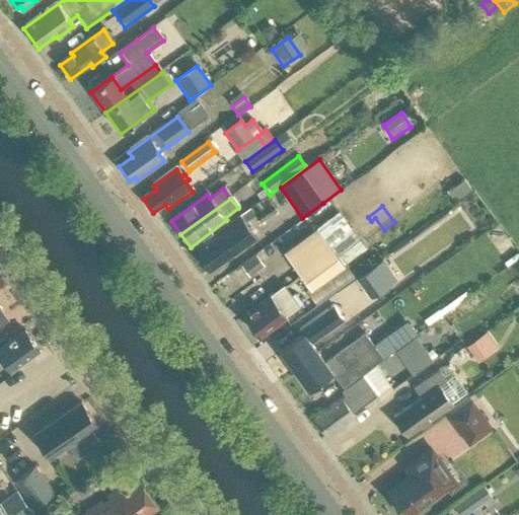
[(253,217),(249,212),(194,251),(209,273),(255,240),(243,224),(253,217)]
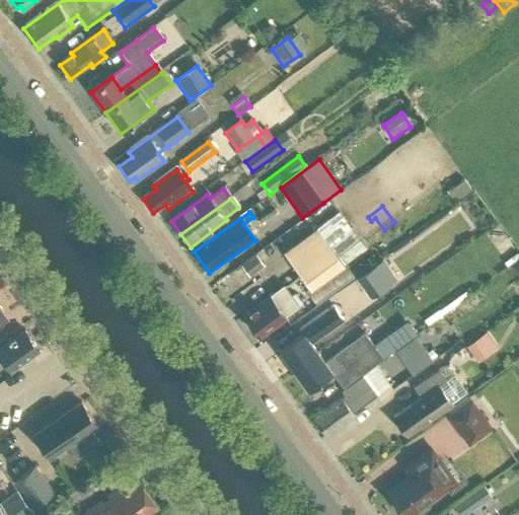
[(338,215),(284,254),(310,291),(312,290),(345,266),(365,251),(338,215)]
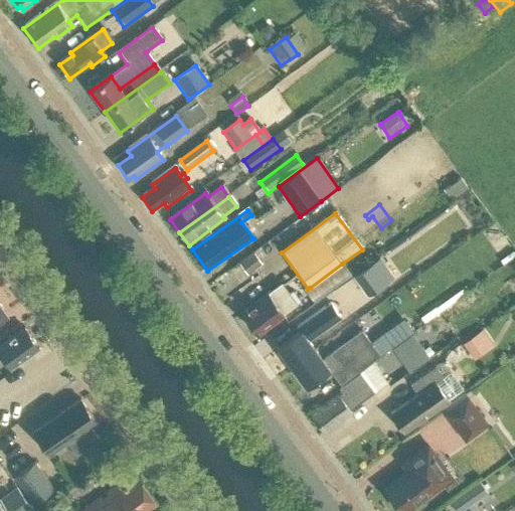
[(366,239),(374,233),(362,217),(354,223),(366,239)]
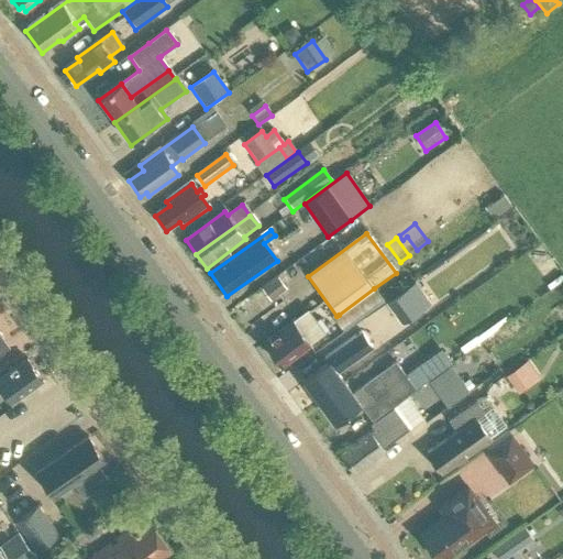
[(268,286),(277,298),(286,292),(277,280),(268,286)]
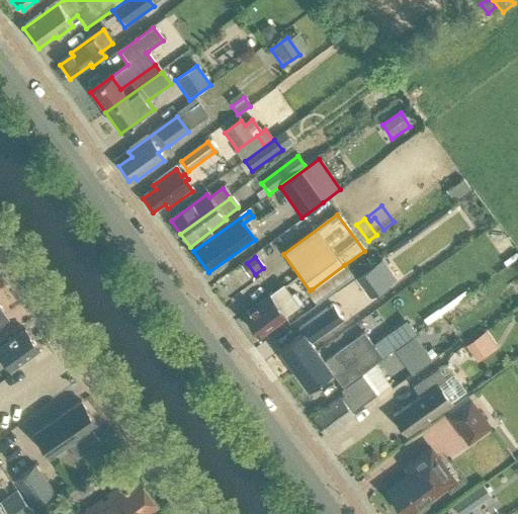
[(356,279),(369,298),(397,279),(382,260),(356,279)]
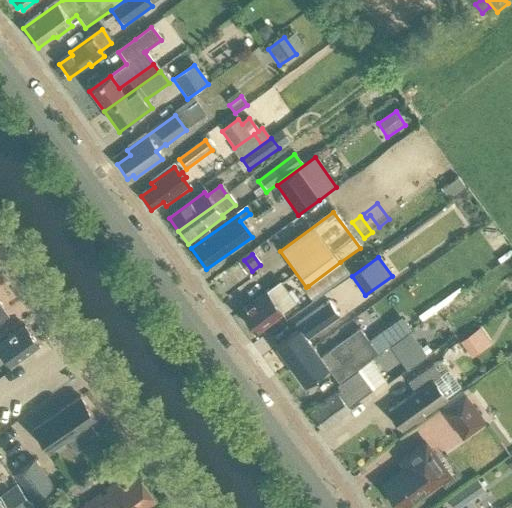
[(350,275),(340,262),(308,286),(310,289),(305,293),(312,303),(350,275)]
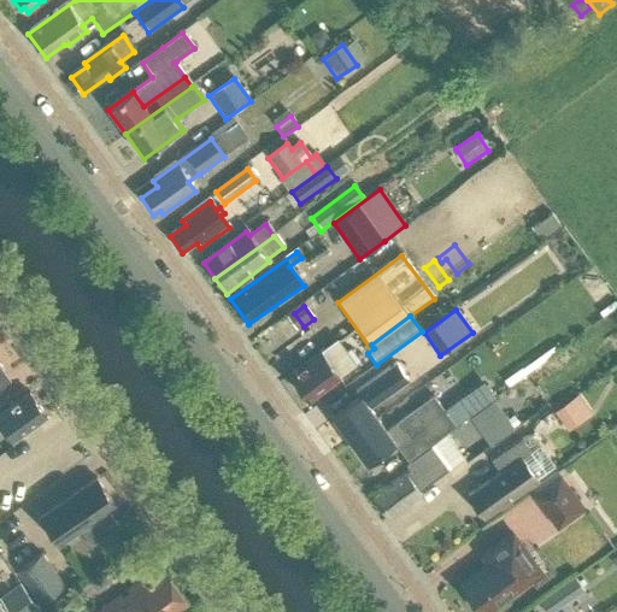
[(616,343),(616,321),(606,329),(616,343)]
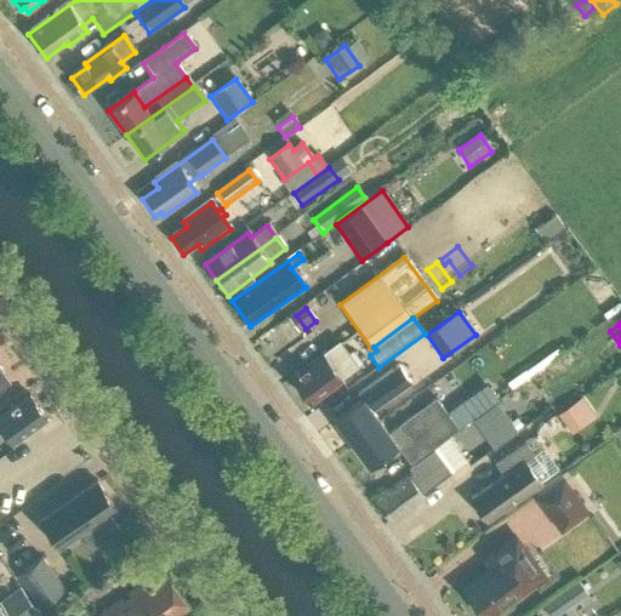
[(311,404),(342,381),(341,380),(355,368),(339,346),(324,357),(323,357),(305,370),(306,371),(294,381),(311,404)]
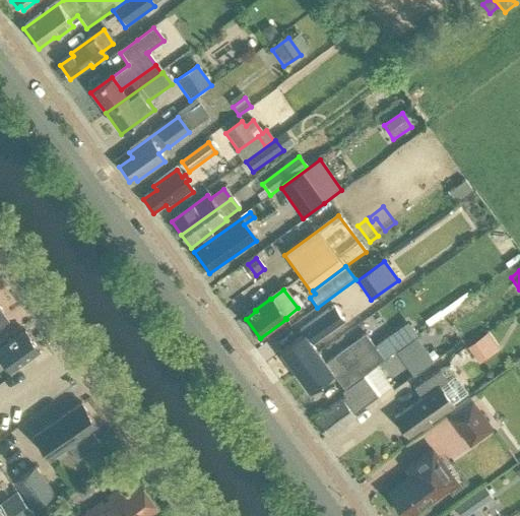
[(303,336),(280,353),(297,375),(321,358),(312,345),(344,322),(334,308),(300,332),(303,336)]
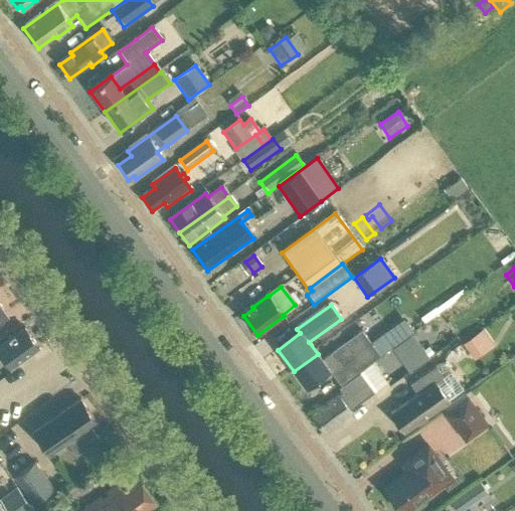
[(10,369),(39,349),(24,329),(0,347),(0,366),(5,362),(10,369)]
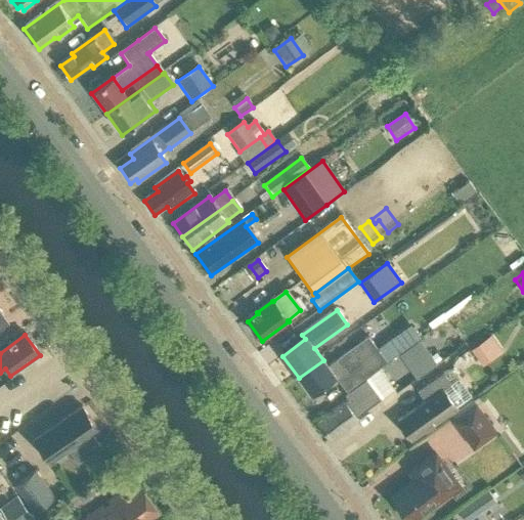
[(329,366),(323,360),(299,378),(311,395),(334,378),(346,394),(388,363),(368,337),(329,366)]
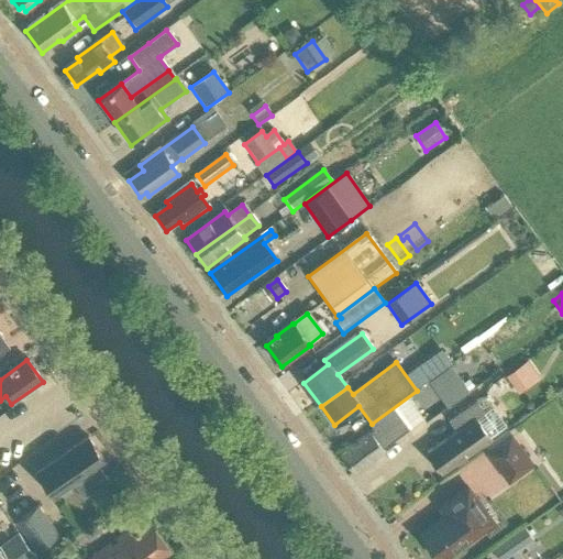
[(527,362),(506,377),(518,395),(540,380),(527,362)]
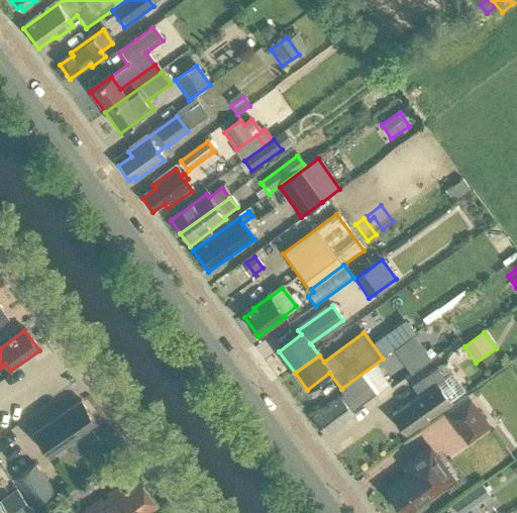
[(411,376),(430,361),(423,351),(404,366),(411,376)]
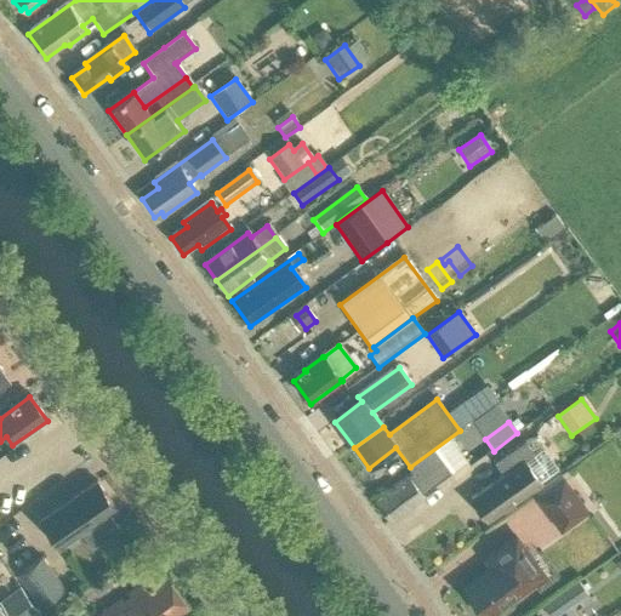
[(376,502),(392,523),(425,498),(422,496),(453,474),(467,463),(449,440),(434,451),(410,469),(414,475),(376,502)]
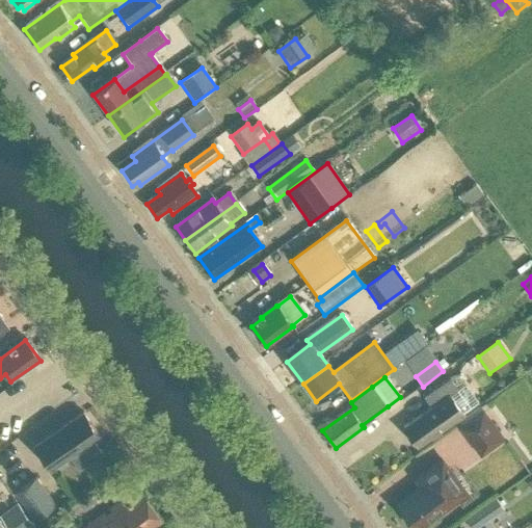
[(457,392),(449,380),(423,399),(431,410),(403,429),(417,449),(462,417),(461,415),(477,403),(464,386),(457,392)]
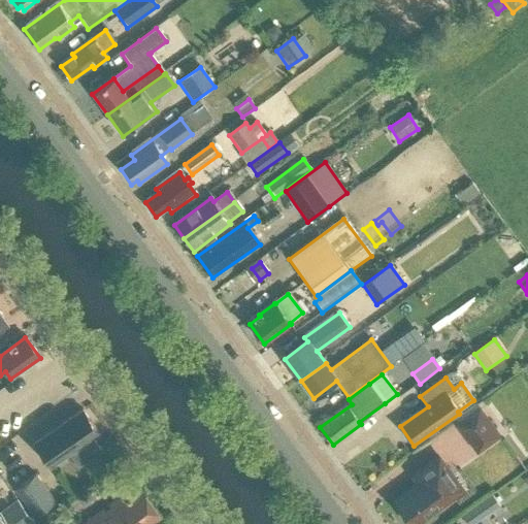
[(499,437),(480,411),(457,426),(477,454),(499,437)]
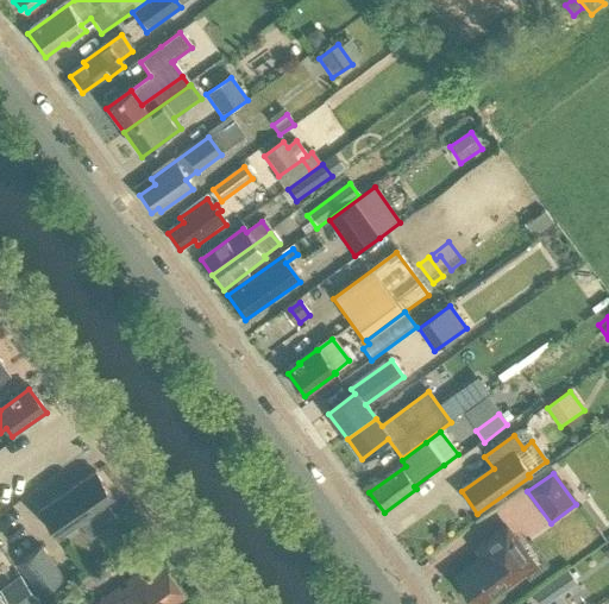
[(58,540),(114,502),(95,474),(39,513),(58,540)]
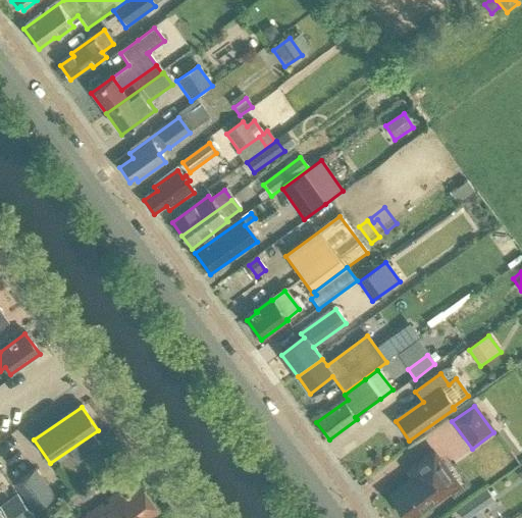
[(32,468),(23,455),(30,451),(16,429),(0,439),(0,471),(7,483),(32,468)]
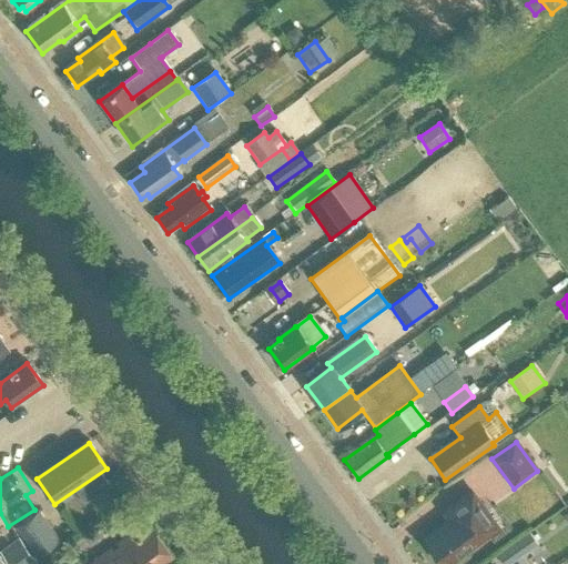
[(498,530),(487,515),(473,494),(445,515),(449,522),(424,541),(432,552),(430,557),(435,563),(450,563),(488,536),(498,530)]
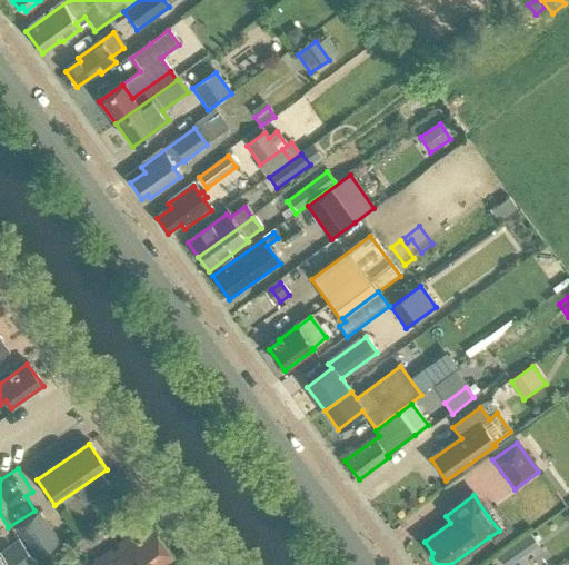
[(16,529),(37,558),(60,541),(39,513),(16,529)]
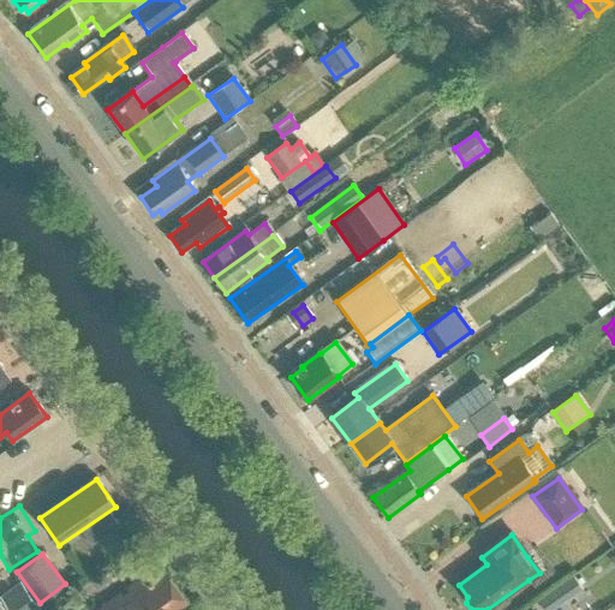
[(121,598),(120,596),(101,609),(178,609),(186,604),(165,575),(156,581),(153,576),(143,584),(141,580),(126,591),(129,593),(121,598)]
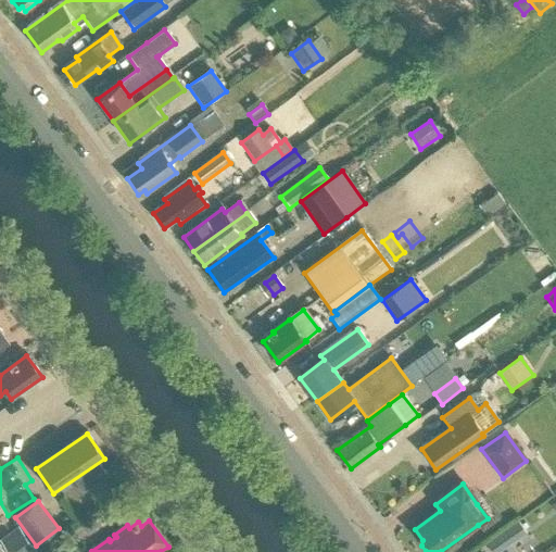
[(501,551),(526,534),(518,523),(485,546),(490,551),(501,551)]
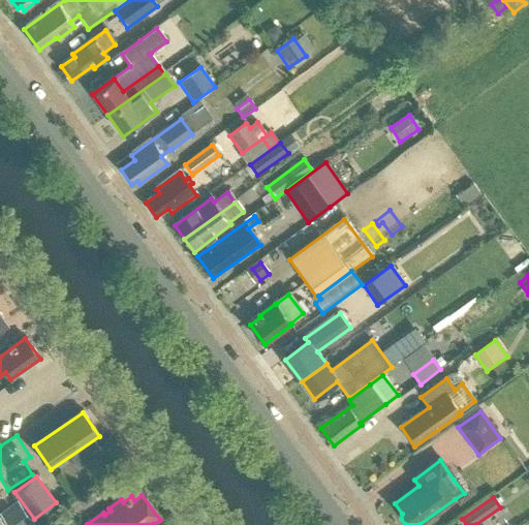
[(18,501),(0,514),(0,515),(7,524),(34,524),(18,501)]
